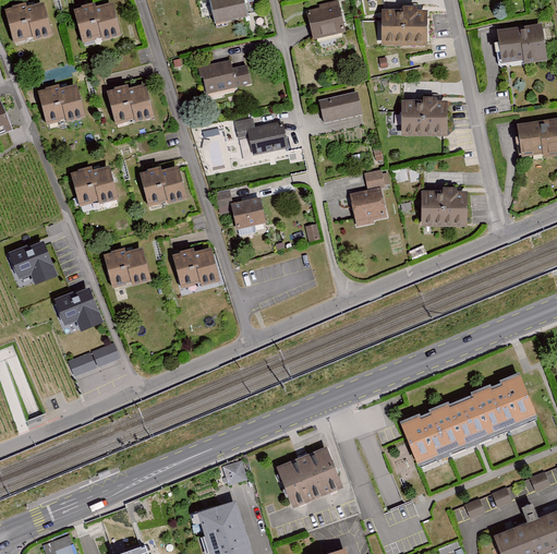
[(215,23),(247,15),(243,0),(209,0),(215,23)]
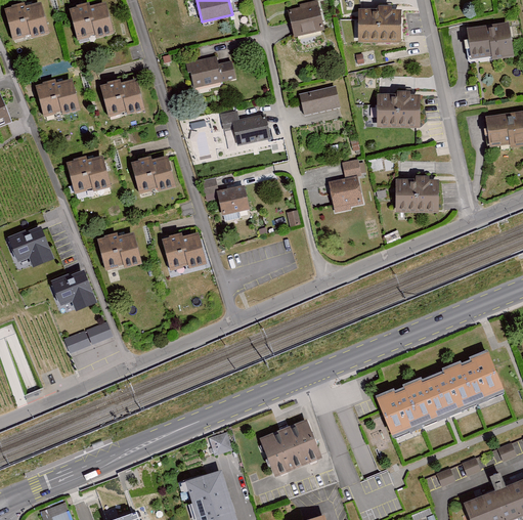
[(287,9),(293,36),(324,29),(317,0),(308,0),(299,2),(300,6),(287,9)]
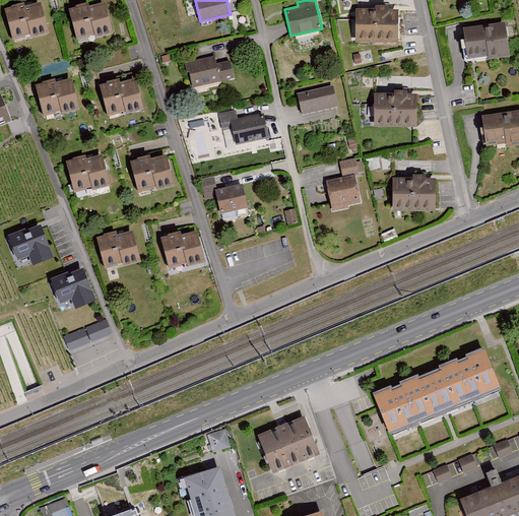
[(28,33),(29,37),(48,31),(41,2),(24,6),(22,2),(4,7),(12,38),(28,33)]
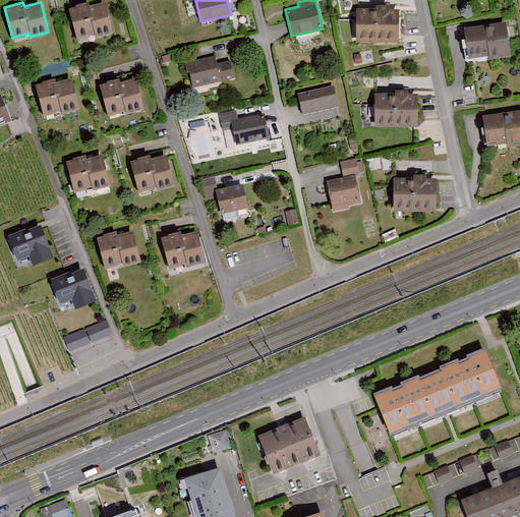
[(95,35),(96,38),(113,34),(106,4),(91,7),(90,3),(69,8),(76,39),(95,35)]
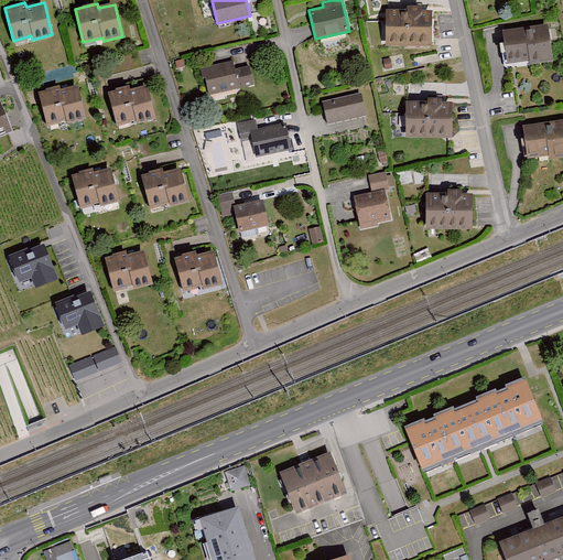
[(405,9),(387,9),(386,45),(431,45),(432,9),(422,9),(422,4),(405,4),(405,9)]
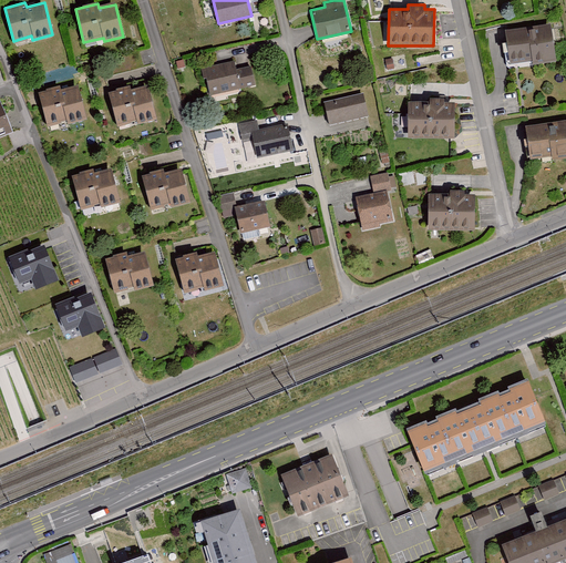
[(556,60),(551,23),(505,30),(511,63),(533,60),(534,63),(556,60)]
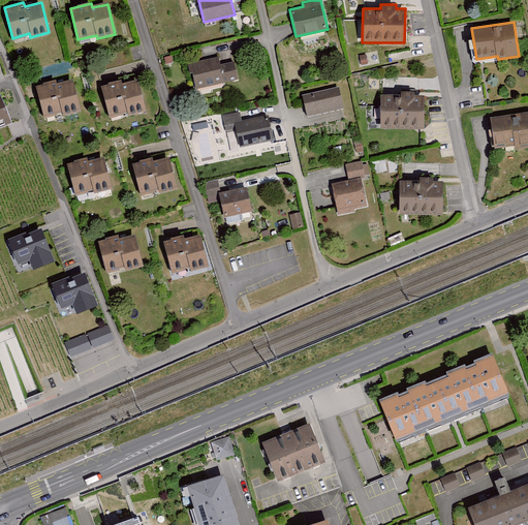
[(192,73),(195,88),(237,80),(234,61),(219,64),(218,56),(187,62),(189,73),(192,73)]
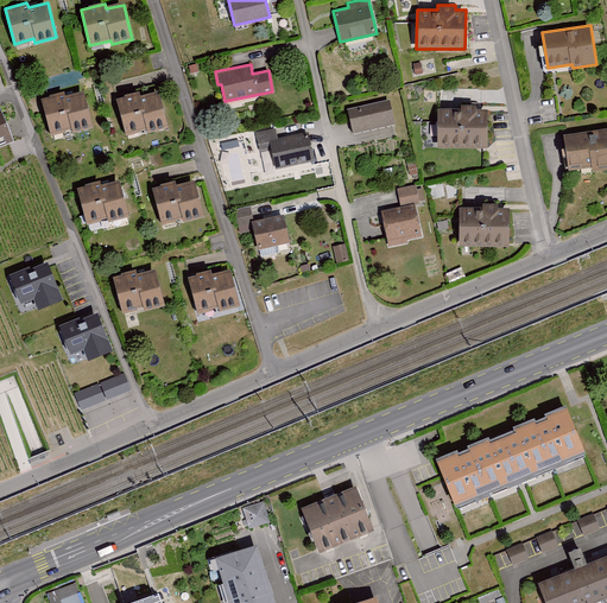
[(51,133),(70,128),(73,133),(94,128),(84,93),(65,97),(64,93),(42,97),(51,133)]
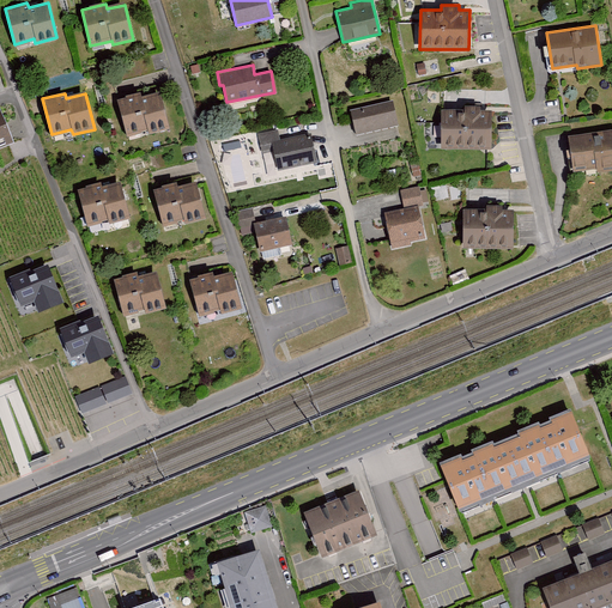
[(119,99),(127,134),(147,129),(149,133),(169,128),(161,95),(143,99),(141,93),(119,99)]
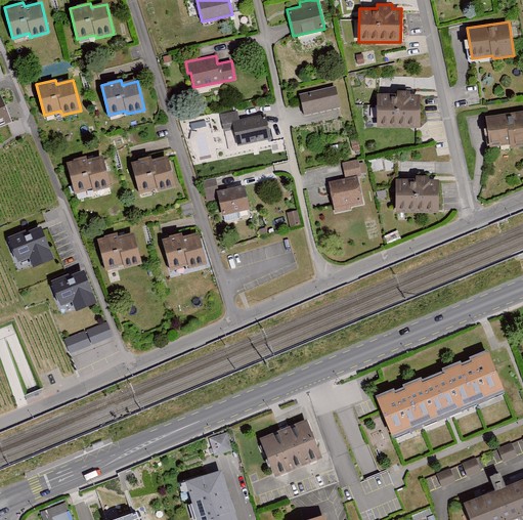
[(299,94),(303,115),(340,106),(335,86),(299,94)]
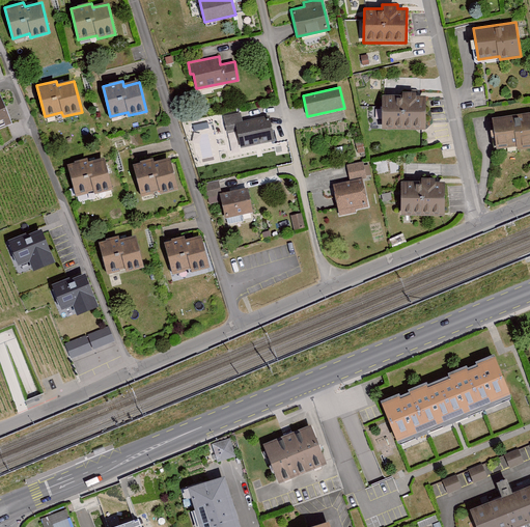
[(401,94),(382,93),(381,128),(424,129),(425,94),(416,94),(416,91),(401,90),(401,94)]
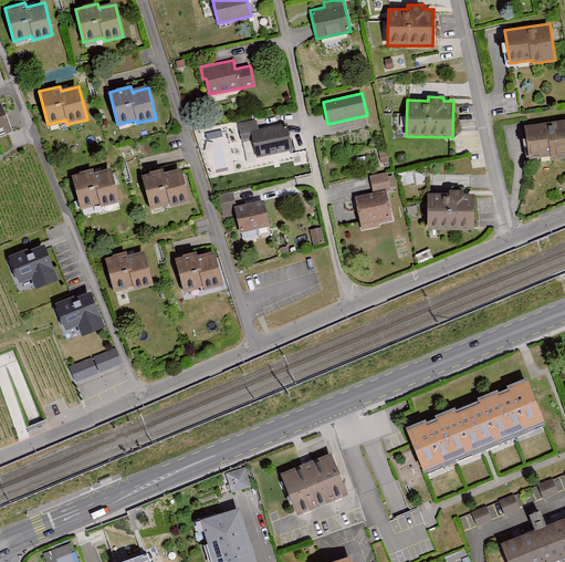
[(0,136),(12,131),(0,100),(0,136)]
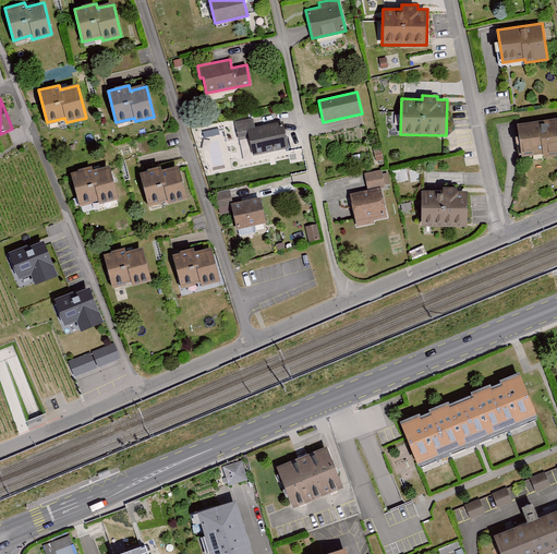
[(247,135),(252,155),(288,146),(281,120),(253,127),(251,117),(234,121),(239,137),(247,135)]
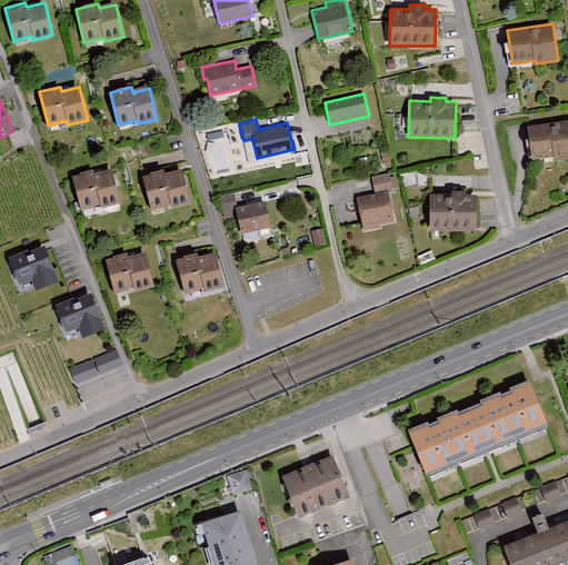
[(554,157),(555,161),(567,159),(567,120),(527,126),(531,160),(554,157)]
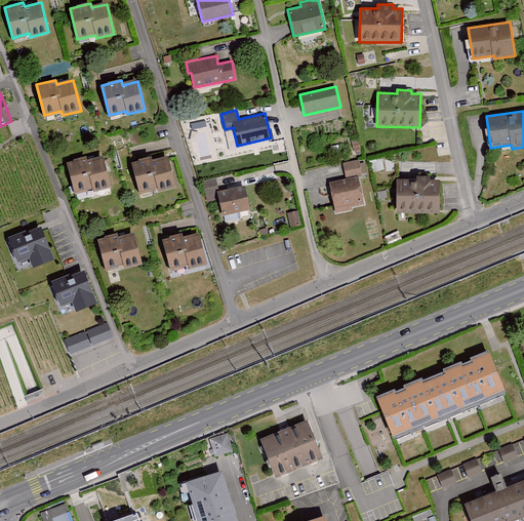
[(93,189),(93,192),(111,188),(104,156),(87,160),(87,157),(67,162),(75,194),(93,189)]
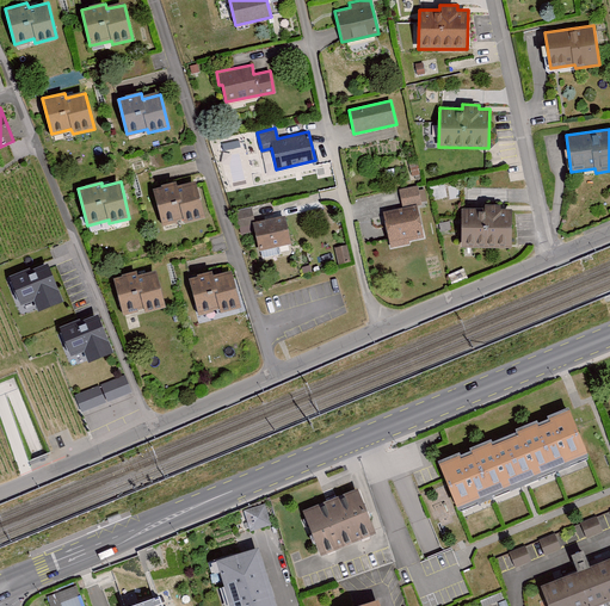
[(184,220),(184,223),(205,218),(197,181),(177,186),(176,181),(153,187),(162,224),(184,220)]
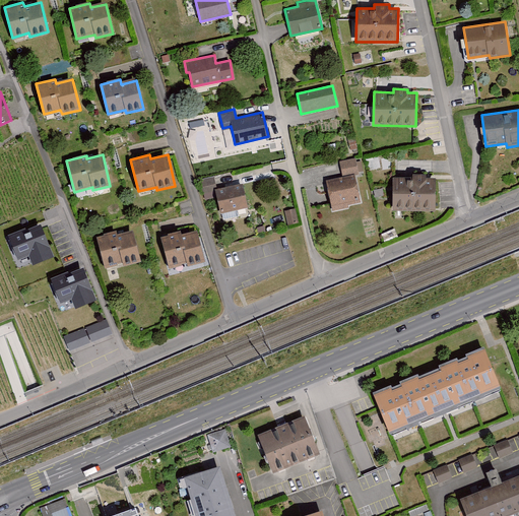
[(326,179),(333,211),(349,208),(348,205),(361,202),(354,174),(363,172),(360,159),(354,160),(353,157),(340,159),(343,176),(326,179)]
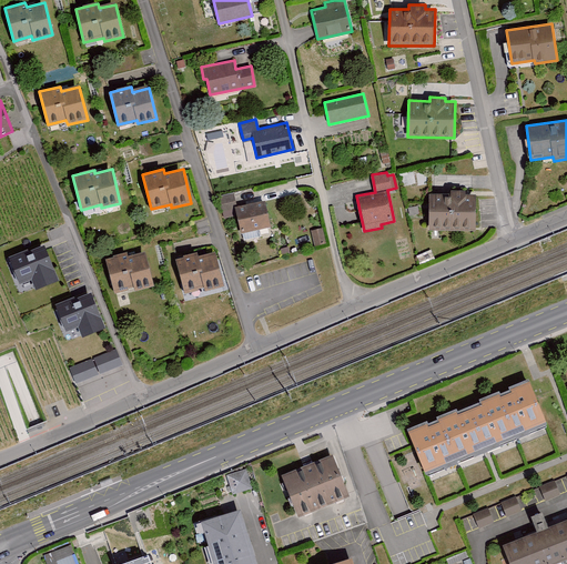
[(429,194),(429,231),(475,232),(475,194),(466,194),(466,189),(449,189),(449,194),(429,194)]
